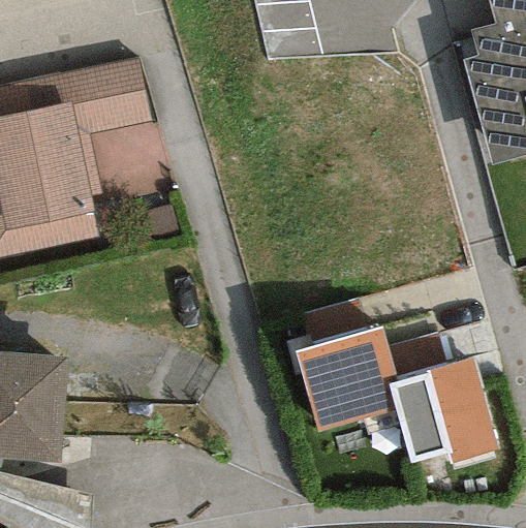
[(484,0),(493,29),(473,34),(483,64),(466,69),(494,168),(525,159),(525,0),(484,0)]
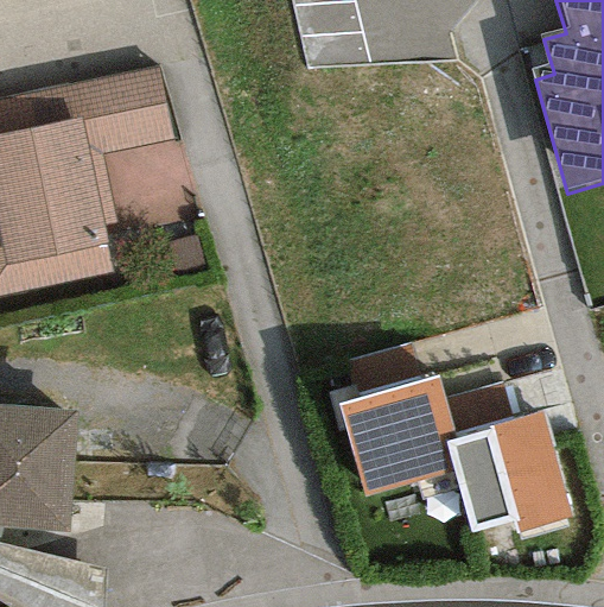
[(33,128),(0,133),(0,293),(108,276),(89,158),(175,144),(161,68),(27,89),(33,128)]
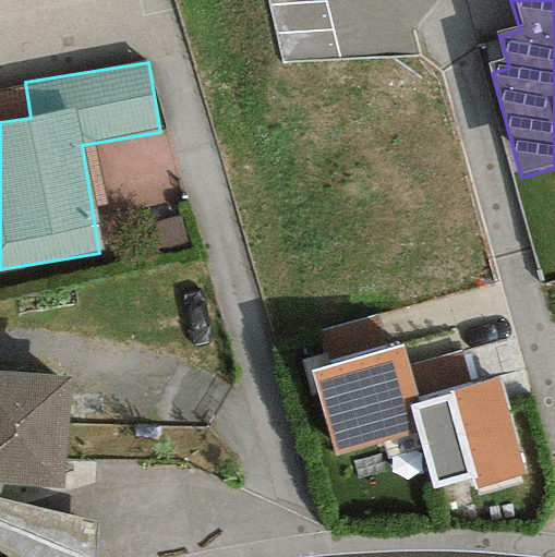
[(420,402),(419,398),(402,342),(311,370),(336,456),(418,432),(410,406),(420,402)]
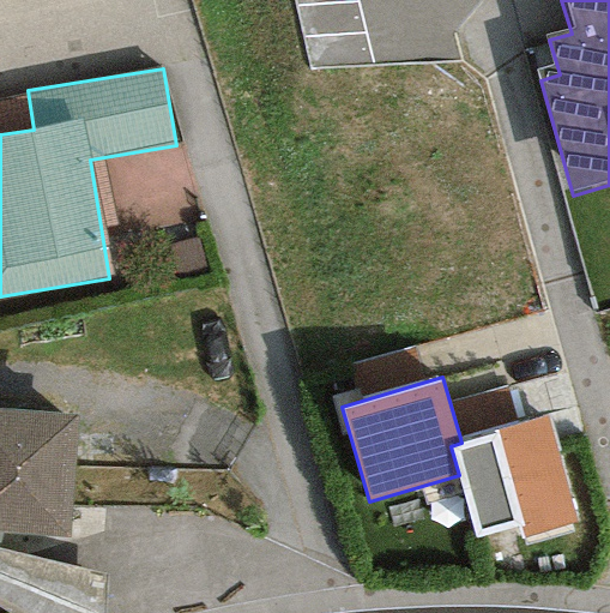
[(60,412),(0,406),(0,536),(48,542),(60,412)]
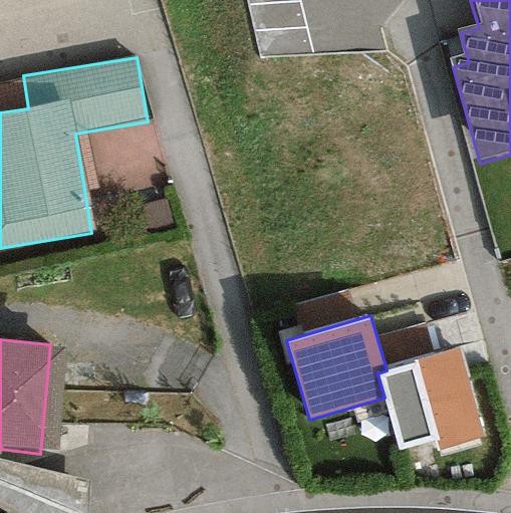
[(385,398),(400,451),(437,442),(441,451),(485,438),(460,345),(386,366),(387,370),(377,373),(385,398)]
